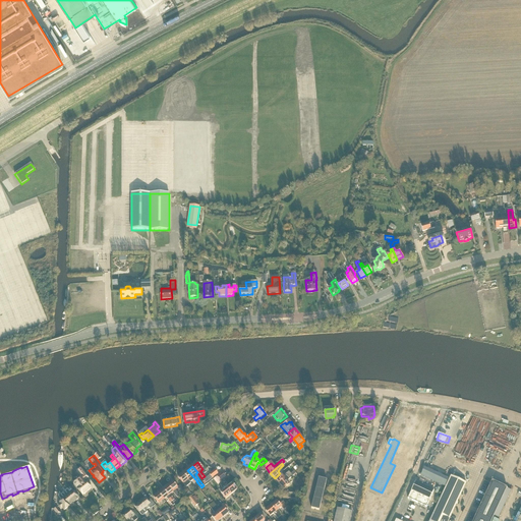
[(78,488),(77,488),(82,495),(91,488),(87,482),(85,482),(84,480),(89,477),(80,467),(77,470),(82,477),(74,483),(78,488)]
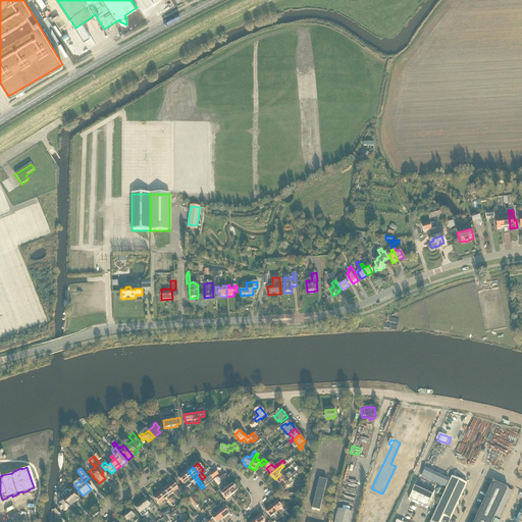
[(198,482),(188,471),(184,474),(189,481),(191,479),(193,482),(194,481),(196,484),(197,482),(198,482)]
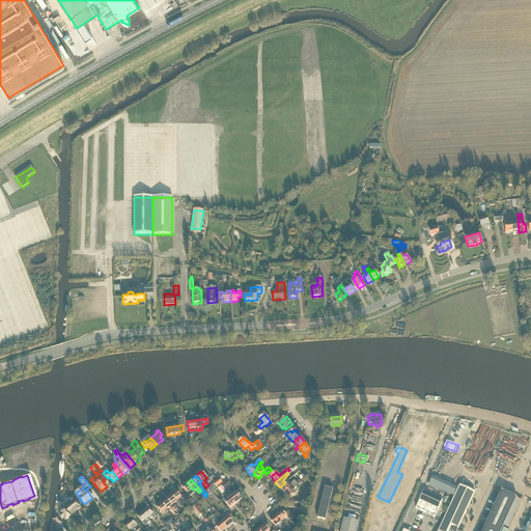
[(221,485),(225,491),(230,486),(226,481),(221,485)]
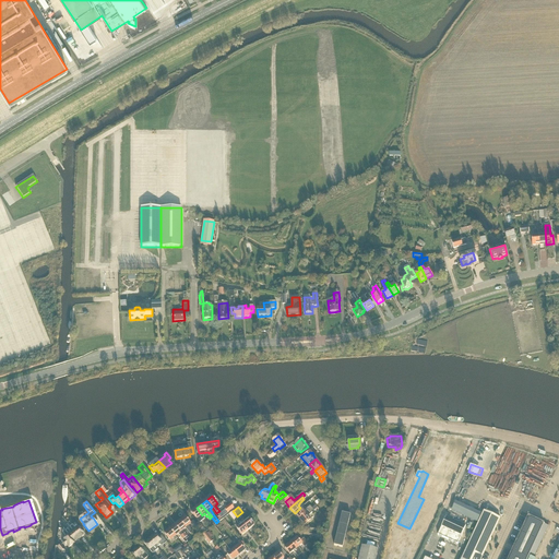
[(304,511),(300,508),(295,513),(299,520),(312,509),(310,507),(305,511),(304,511)]
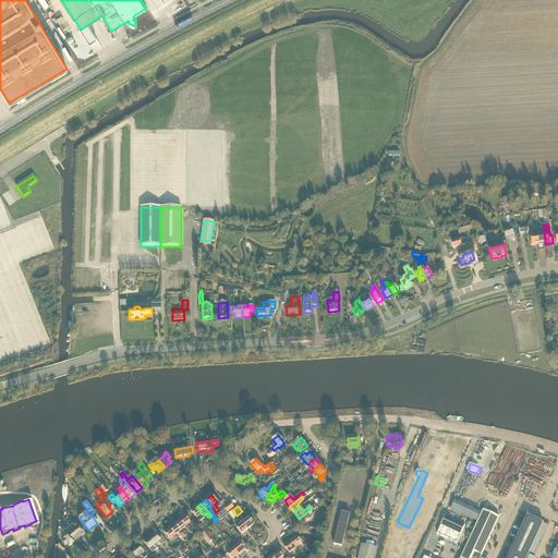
[(202,520),(204,518),(202,514),(196,507),(191,511),(196,518),(198,517),(202,520)]
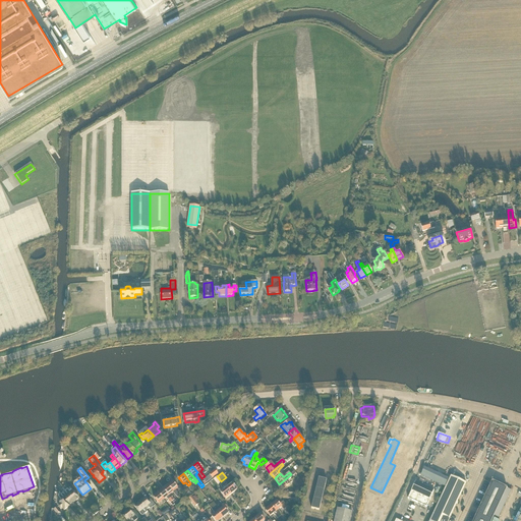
[(291,474),(279,484),(284,489),(290,484),(287,482),(288,481),(288,480),(293,476),(291,474)]
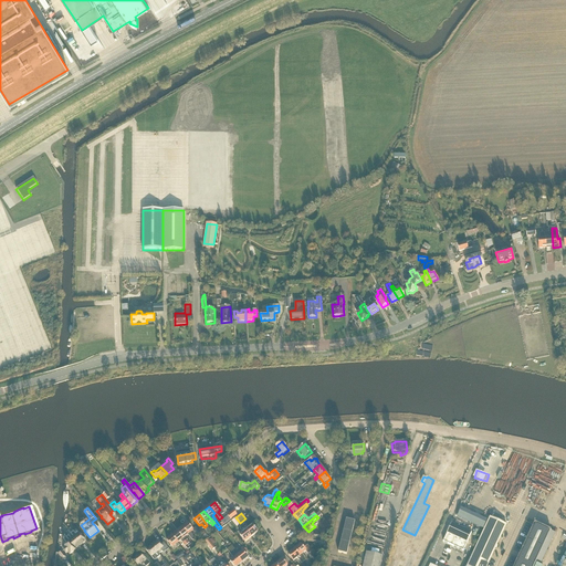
[(488,565),(506,525),(490,517),(468,565),(488,565)]
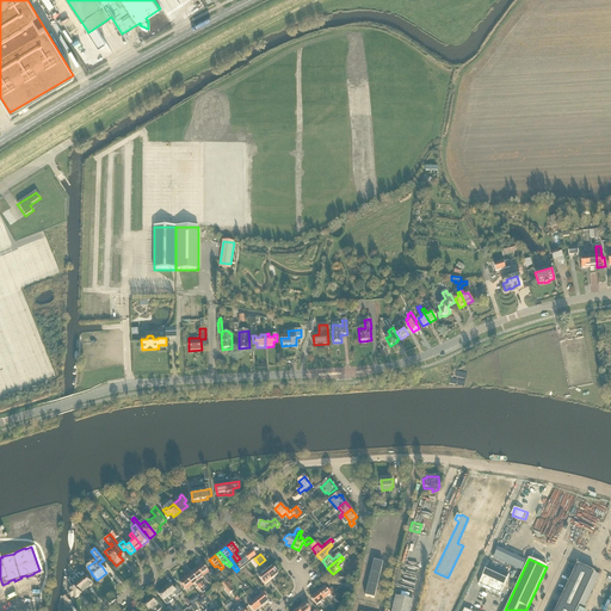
[(375,599),(383,563),(374,561),(365,597),(375,599)]
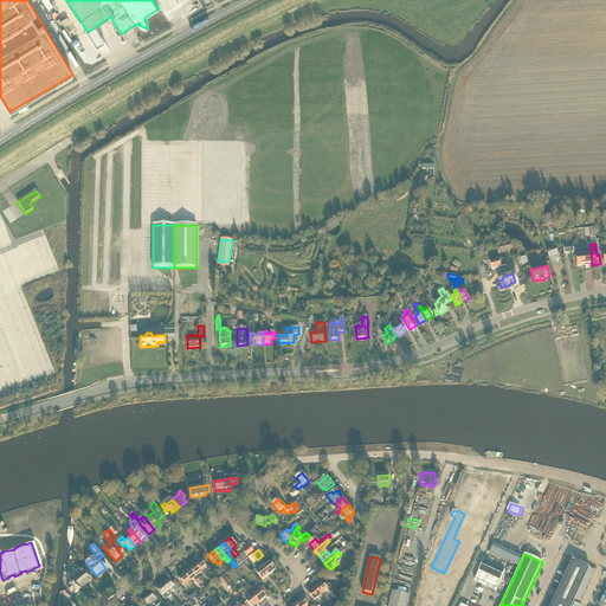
[(265,565),(260,559),(258,561),(265,571),(269,575),(276,569),(270,563),(266,566),(265,565)]
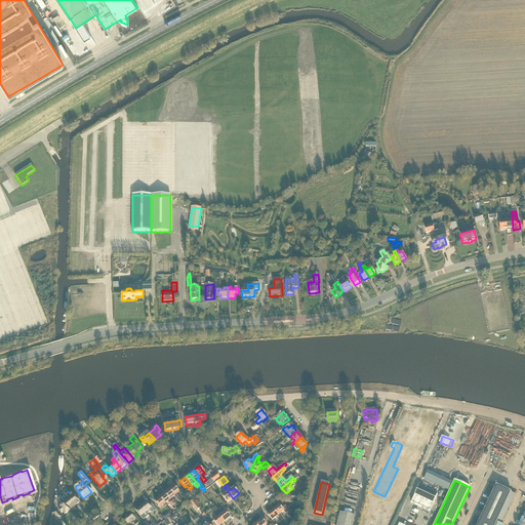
[(515,495),(511,492),(495,485),(477,524),(495,524),(497,520),(502,522),(515,495)]
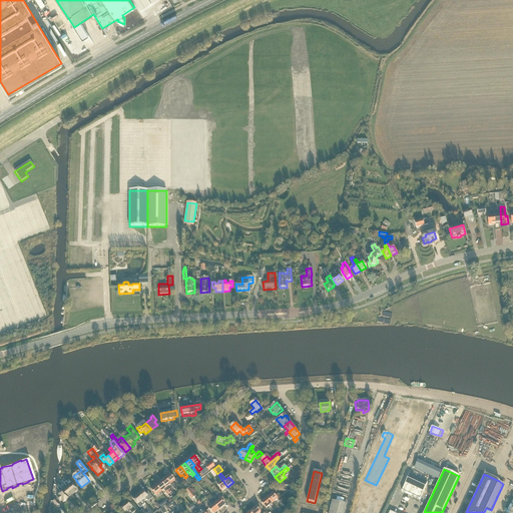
[(170,475),(165,479),(170,485),(174,490),(177,488),(173,483),(175,481),(177,484),(177,483),(179,486),(182,484),(177,478),(174,480),(170,475)]
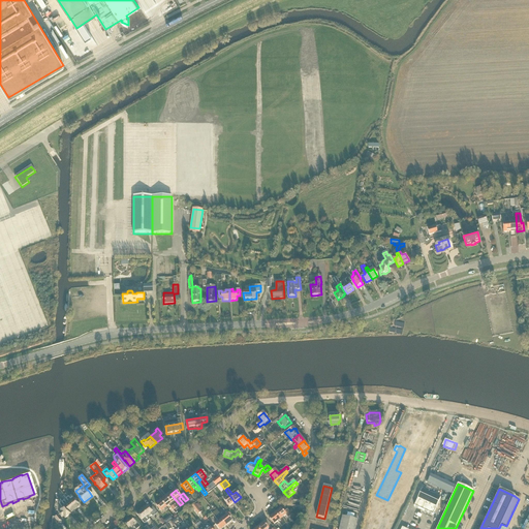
[(223,492),(222,492),(226,497),(227,498),(224,501),(228,506),(235,502),(231,498),(225,490),(223,492)]
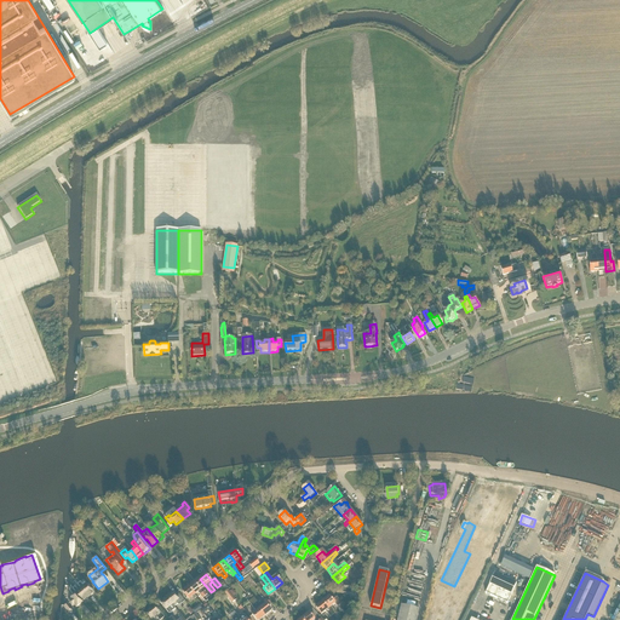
[(507,604),(517,585),(495,574),(486,595),(507,604)]
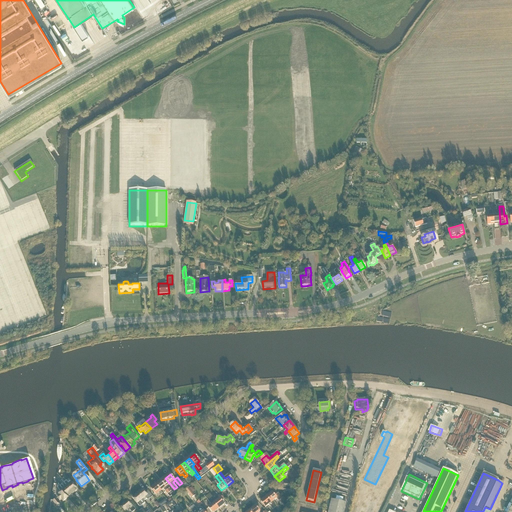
[(208,479),(205,476),(198,481),(201,484),(208,479)]
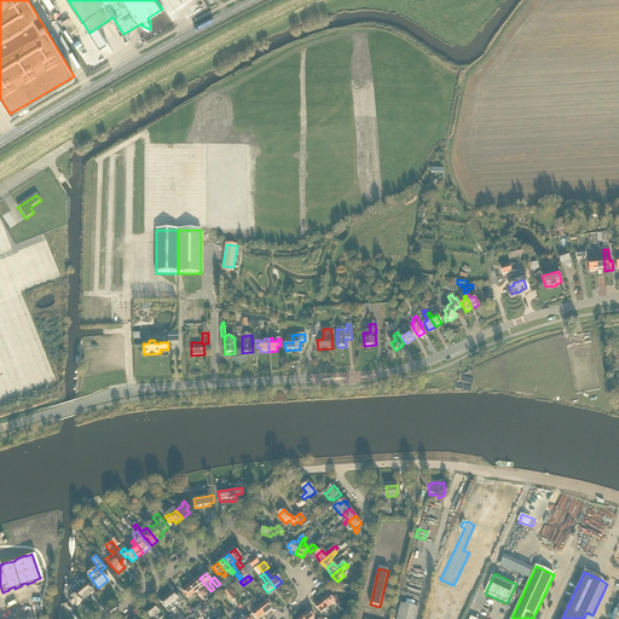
[(204,590),(202,588),(206,585),(200,578),(194,582),(206,595),(207,594),(204,590)]
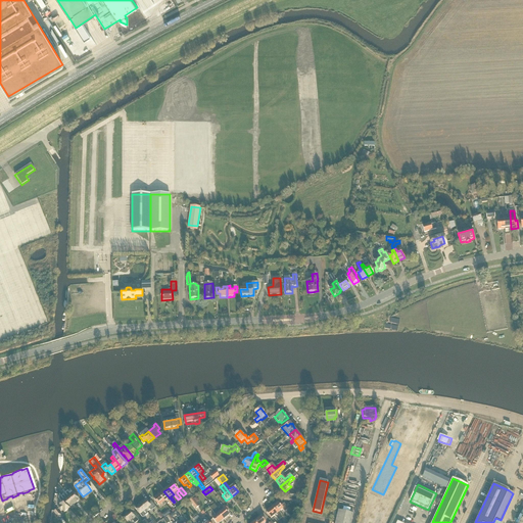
[(69,493),(67,491),(65,489),(63,490),(68,496),(74,504),(79,501),(72,491),(69,493)]
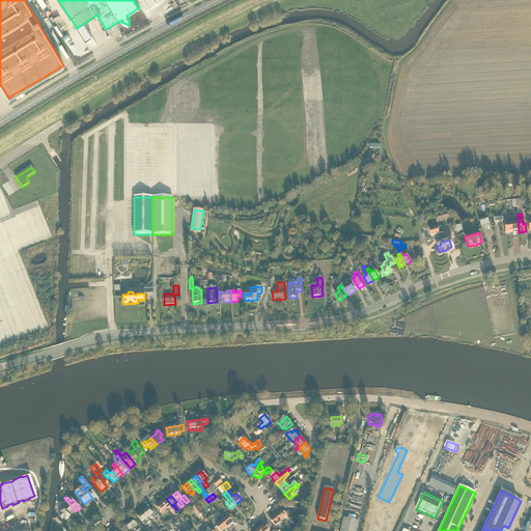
[(174,512),(176,510),(166,499),(161,503),(167,509),(170,507),(174,512)]
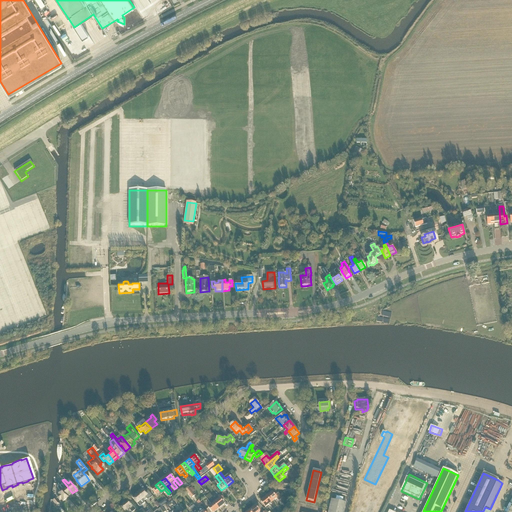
[(59,484),(58,485),(58,488),(61,492),(58,495),(59,496),(58,498),(60,500),(61,499),(63,501),(68,497),(62,489),(60,486),(59,484)]
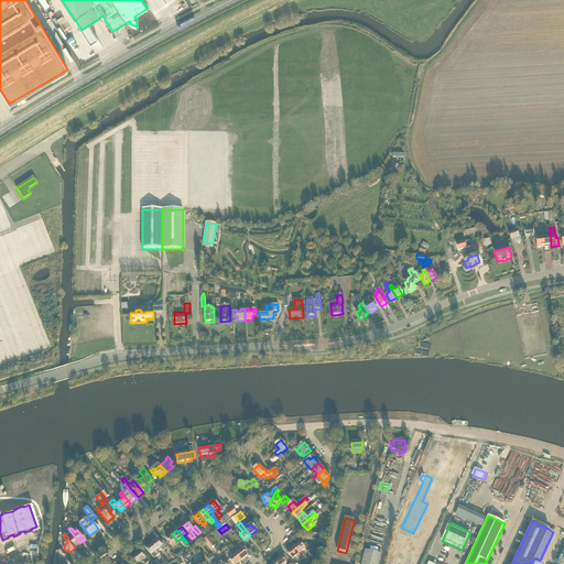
[(75,548),(79,543),(74,535),(72,538),(68,534),(66,535),(68,539),(75,548)]
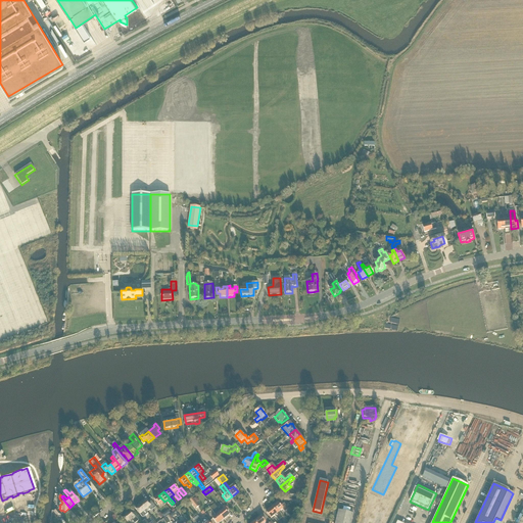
[(164,502),(158,495),(154,500),(159,506),(164,502)]
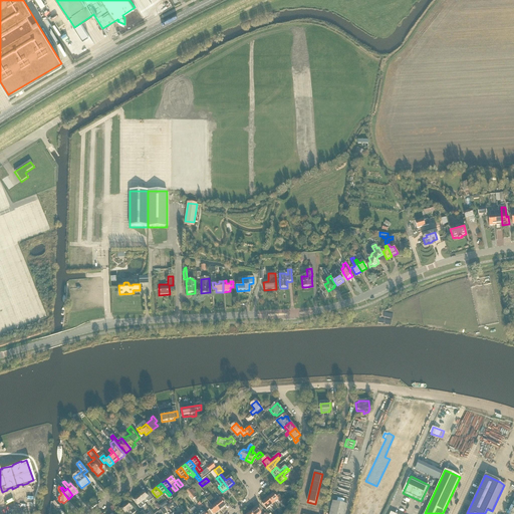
[(151,501),(144,491),(138,495),(144,502),(145,503),(148,501),(149,502),(151,501)]
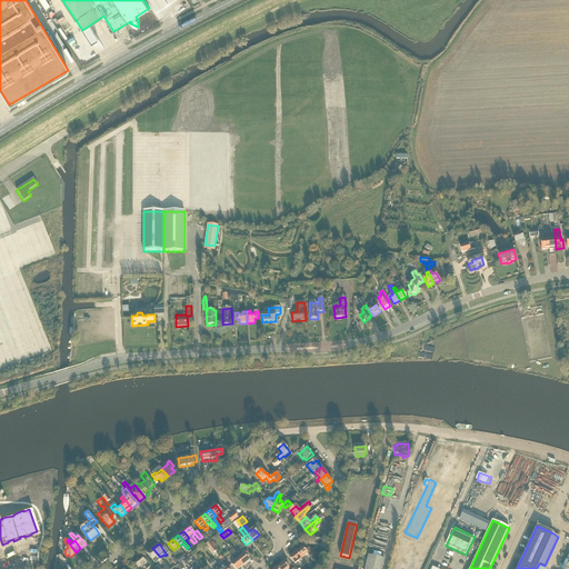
[(158,561),(156,558),(159,556),(152,548),(147,552),(156,563),(158,561)]
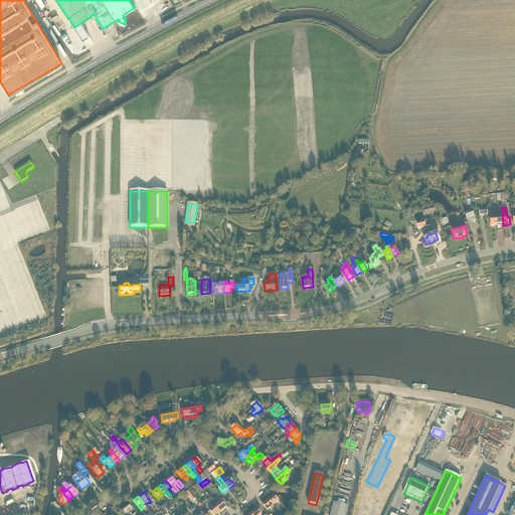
[(279,509),(278,507),(275,504),(278,502),(280,504),(284,501),(280,496),(277,499),(274,496),(269,500),(277,511),(279,509)]
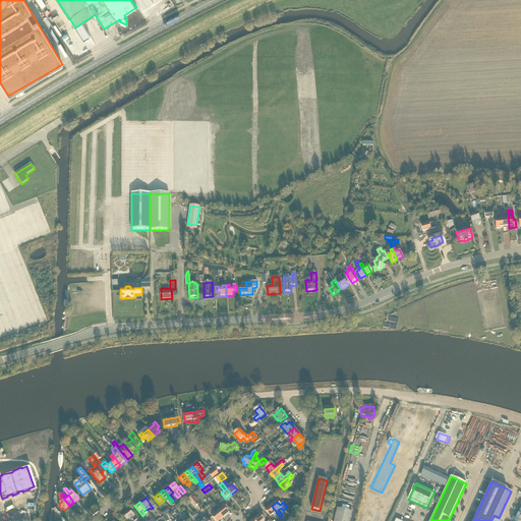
[(228,514),(228,513),(225,510),(228,508),(224,504),(222,506),(223,508),(220,510),(220,509),(219,509),(214,503),(212,505),(223,519),(228,514)]
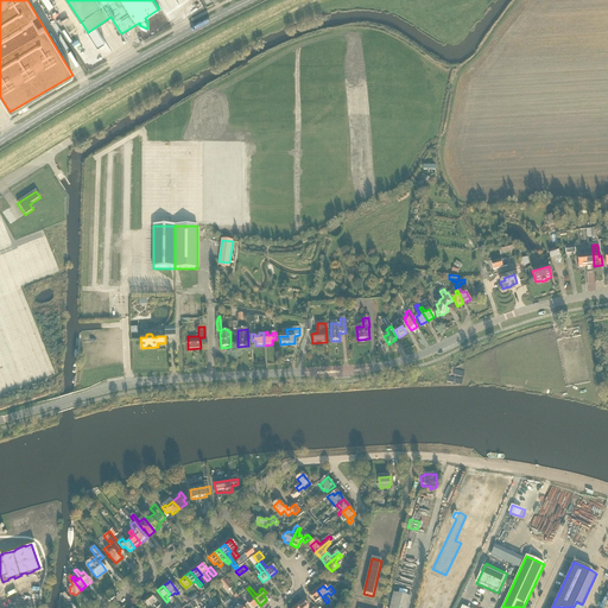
[(244,590),(251,599),(252,600),(247,603),(251,607),(255,607),(260,606),(247,589),(244,590)]
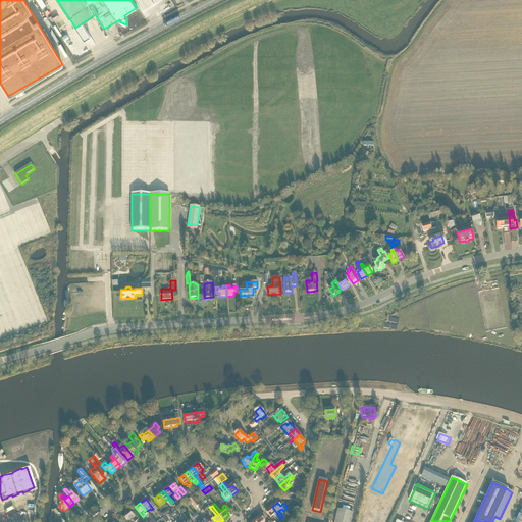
[(266,512),(268,514),(271,518),(274,515),(278,520),(280,518),(272,507),(266,512)]
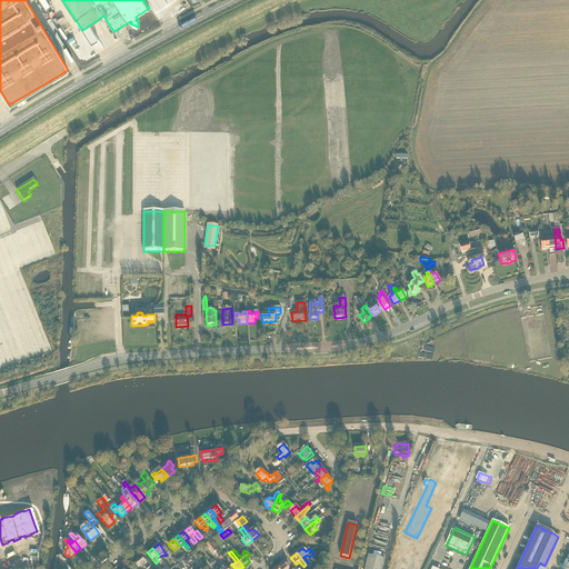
[(369,555),(367,560),(365,568),(382,568),(383,566),(387,567),(388,560),(386,559),(369,555)]
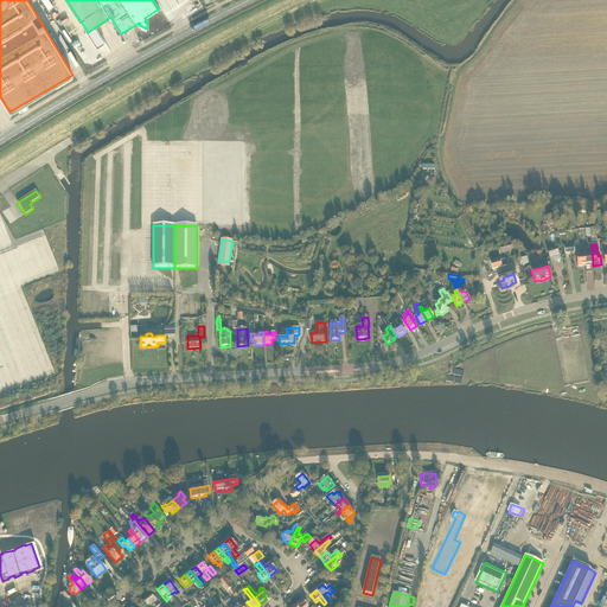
[(151,594),(147,598),(144,601),(147,606),(148,606),(153,605),(154,606),(158,606),(161,605),(158,600),(157,601),(154,598),(151,594)]
